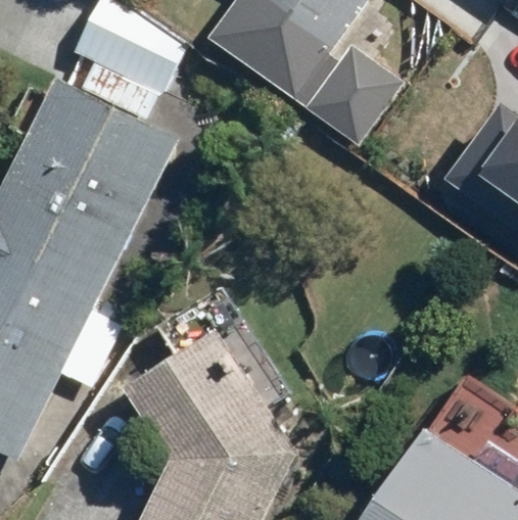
[(0,458),(16,466),(61,377),(92,392),(132,313),(100,297),(180,139),(144,122),(185,40),(105,0),(96,0),(71,52),(94,63),(81,90),(57,79),(0,194),(0,458)]
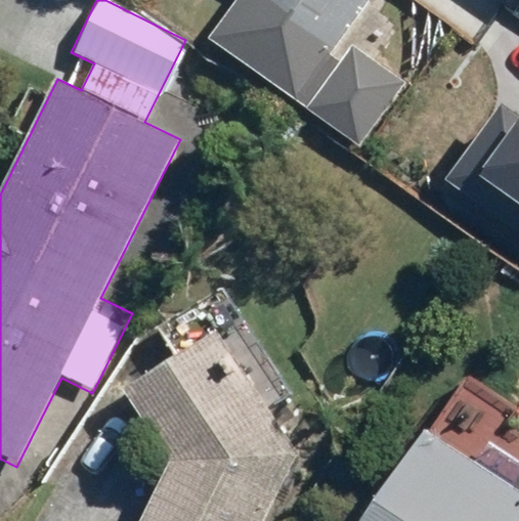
[(234,0),(209,38),(304,107),(344,49),(341,43),(370,0),(234,0)]
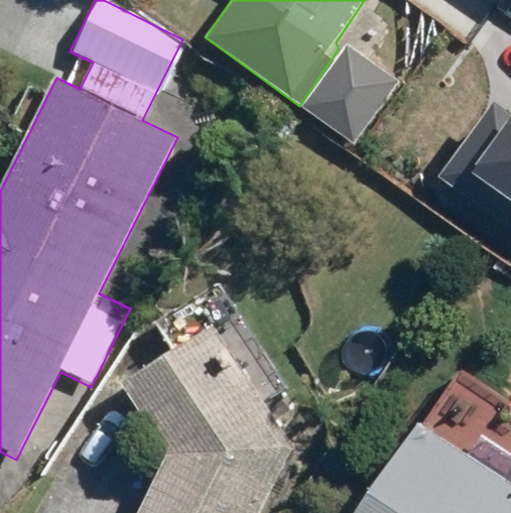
[(339,48),(299,106),(356,144),(396,87),(339,48)]
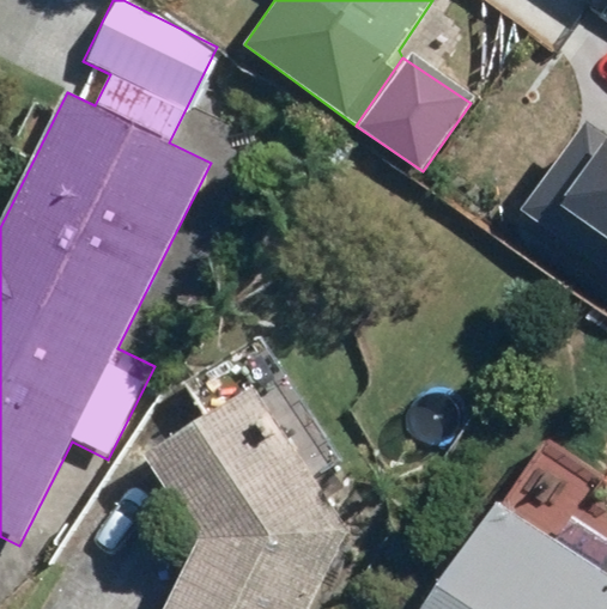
[(606,142),(574,120),(514,206),(606,269),(606,142)]
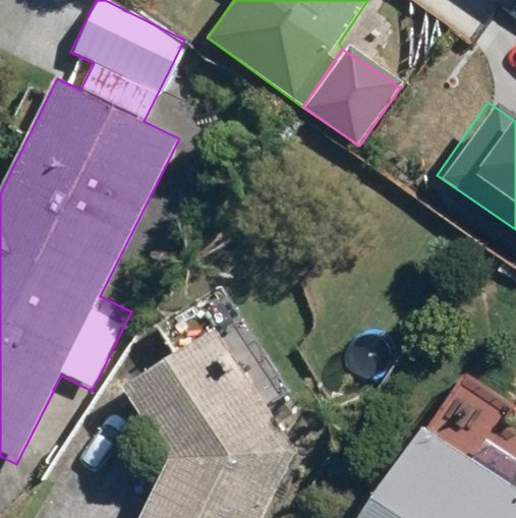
[(144,517),(267,517),(299,452),(212,330),(124,393),(171,458),(144,517)]
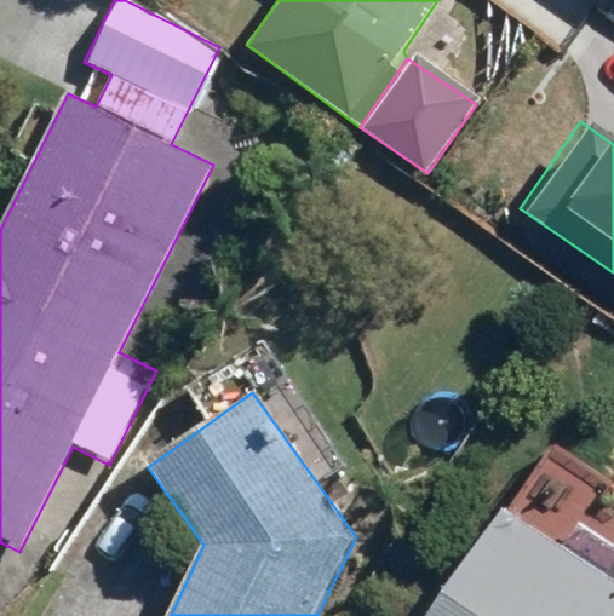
[(613,615),(613,579),(497,505),(424,615),(613,615)]
